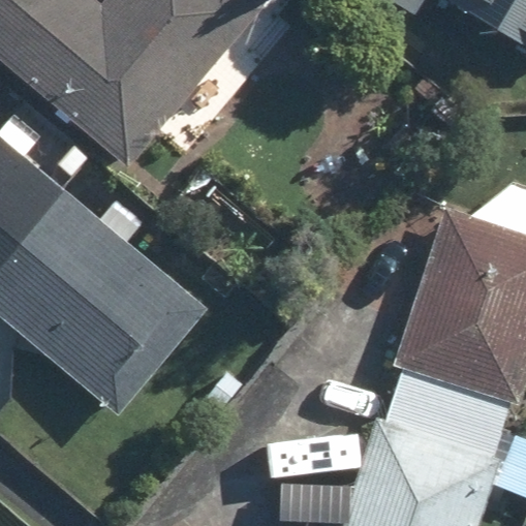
[(0,0),(0,61),(124,166),(160,123),(189,148),(295,22),(269,0),(106,0),(101,6),(93,0),(0,0)]
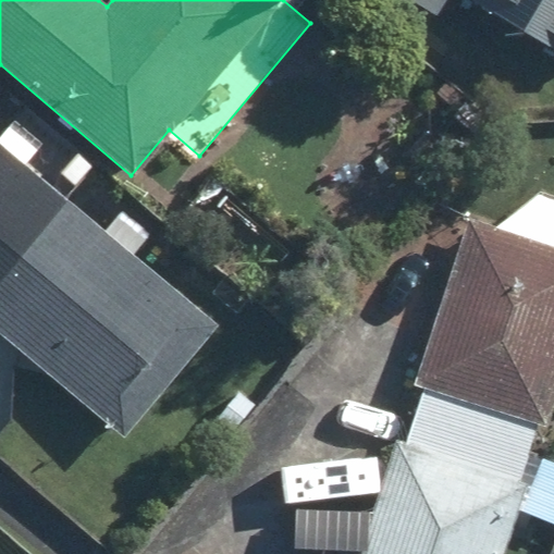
[(410,0),(440,16),(448,0),(483,0),(553,39),(553,0),(410,0)]
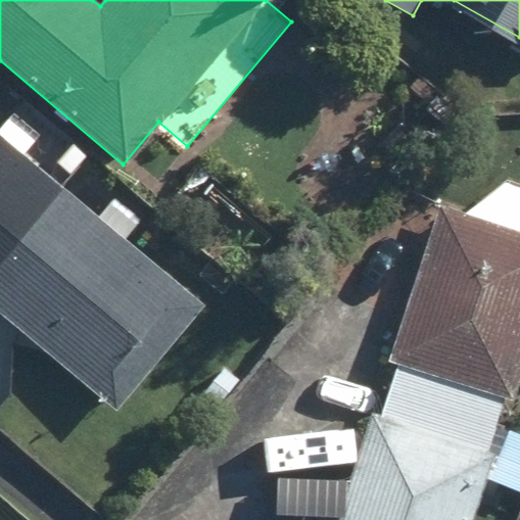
[(0,264),(64,187),(25,153),(36,140),(9,116),(0,127),(0,264)]
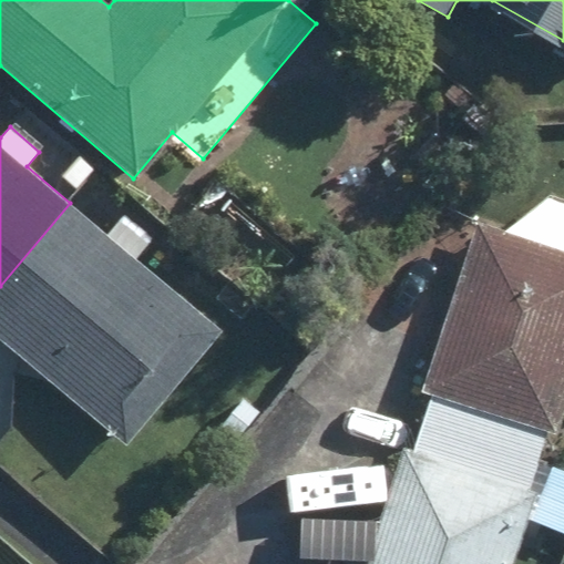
[(70,203),(0,286),(0,340),(129,443),(223,325),(136,256),(154,234),(119,205),(101,228),(70,203)]
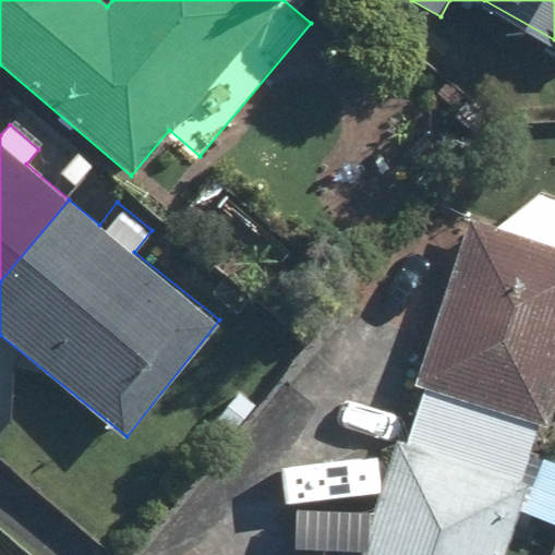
[(501,554),(554,383),(554,248),(463,219),(359,554),(501,554)]
